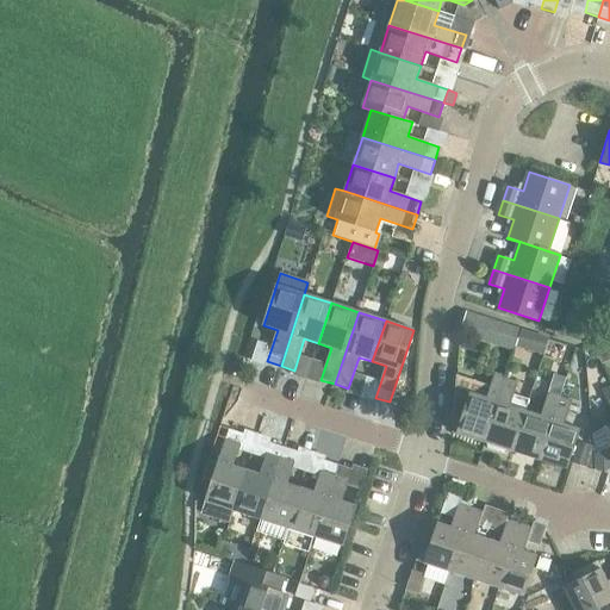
[(498,346),(515,350),(522,330),(505,325),(498,346)]
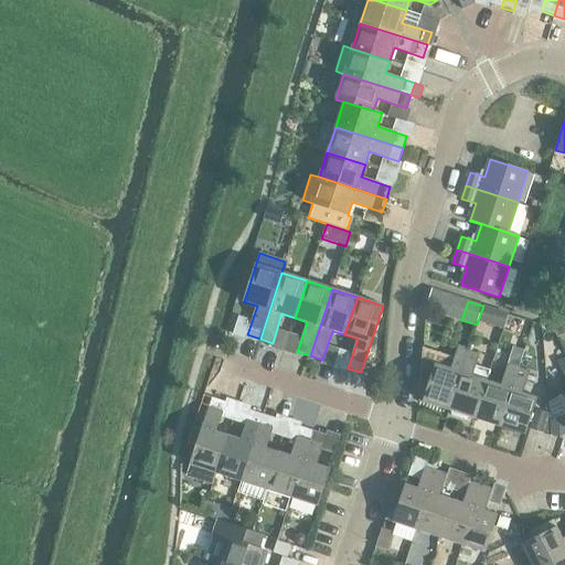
[(503,328),(509,315),(496,310),(491,322),(503,327),(503,328)]
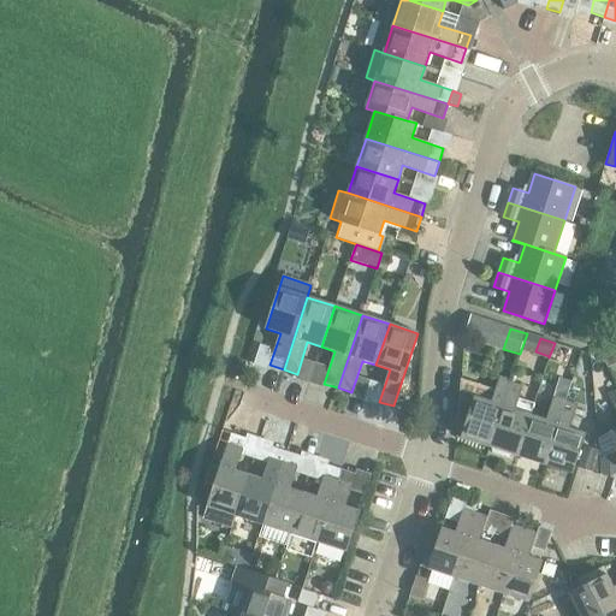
[(615,363),(615,349),(614,344),(611,344),(599,350),(609,368),(615,363)]
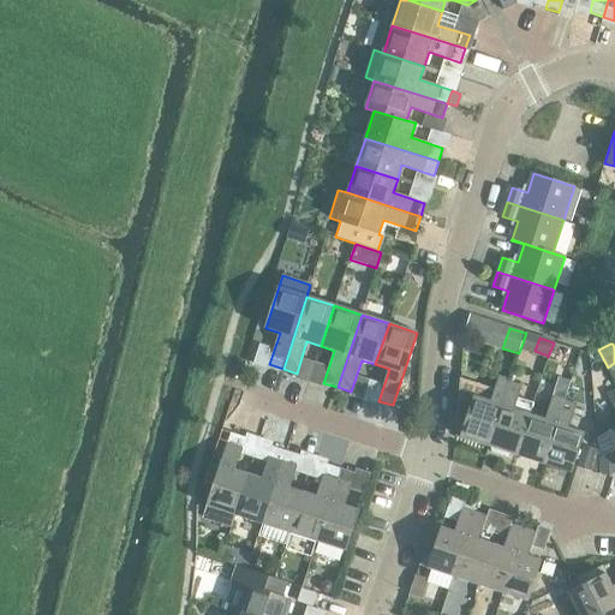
[(459,392),(455,431),(461,433),(460,437),(489,447),(502,406),(501,405),(508,383),(497,380),(490,402),(459,392)]
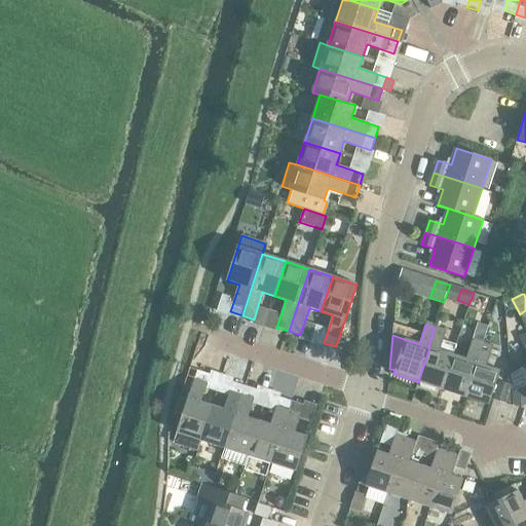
[(441,389),(453,354),(456,344),(442,340),(445,331),(435,328),(428,346),(429,347),(418,382),(419,382),(420,387),(428,389),(428,385),(441,389)]
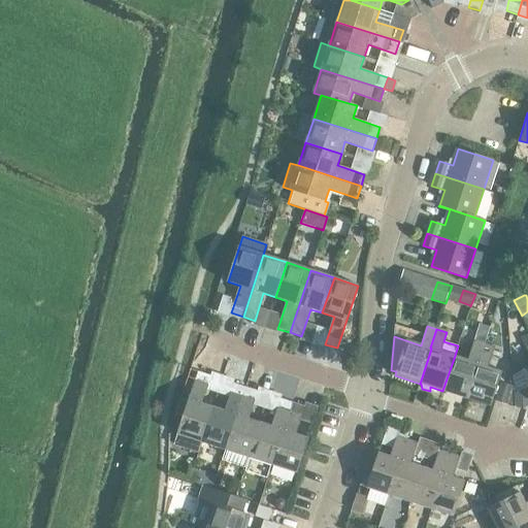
[(442,391),(466,399),(484,344),(474,341),(468,360),(455,356),(442,391)]
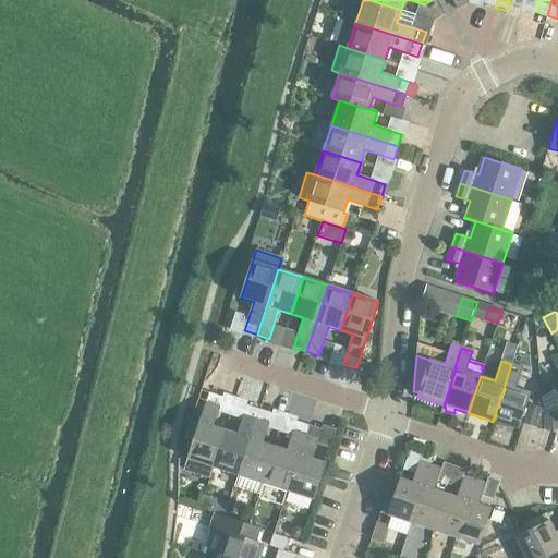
[(511,364),(493,422),(519,429),(531,392),(516,387),(522,367),(511,364)]
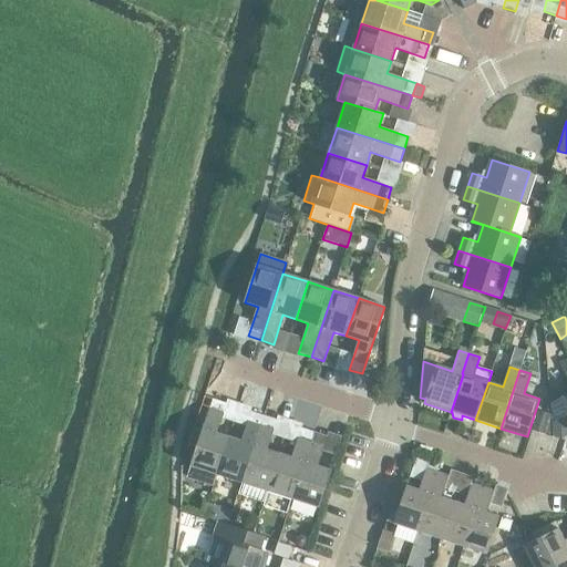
[(191,466),(217,475),(229,437),(216,433),(226,403),(213,399),(191,466)]
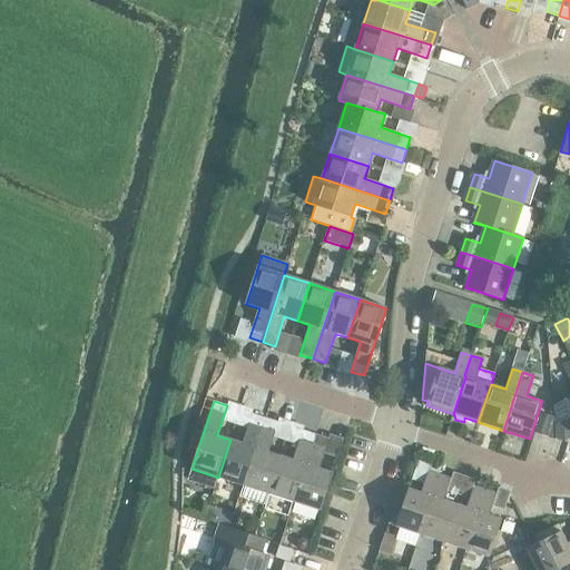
[(218,478),(244,485),(255,448),(265,418),(253,414),(243,443),(231,440),(218,478)]
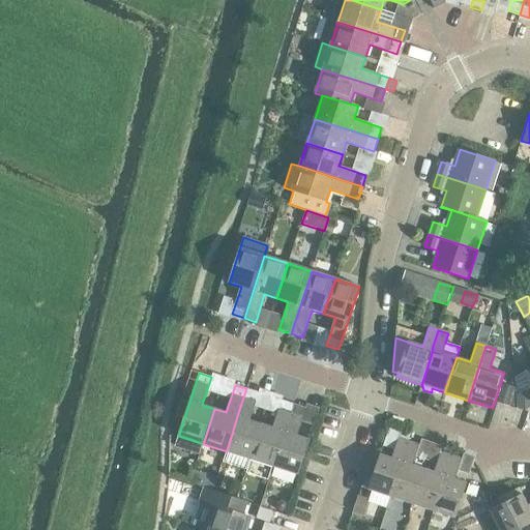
[(246,468),(249,460),(261,424),(249,420),(259,392),(246,388),(237,416),(227,451),(224,461),(246,468)]
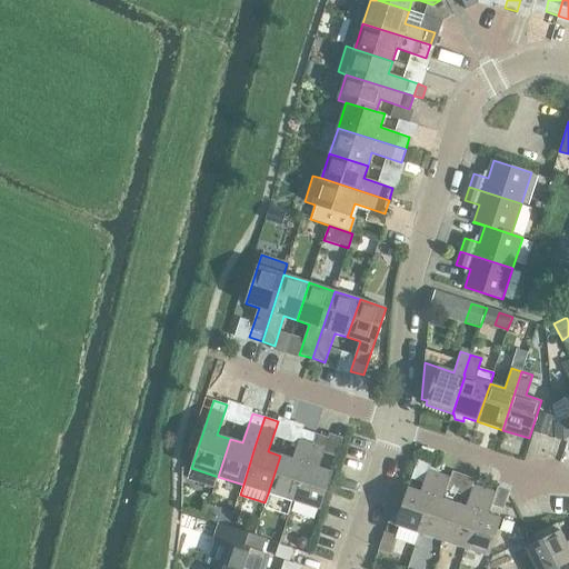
[(539,417),(533,432),(547,437),(552,421),(539,417)]
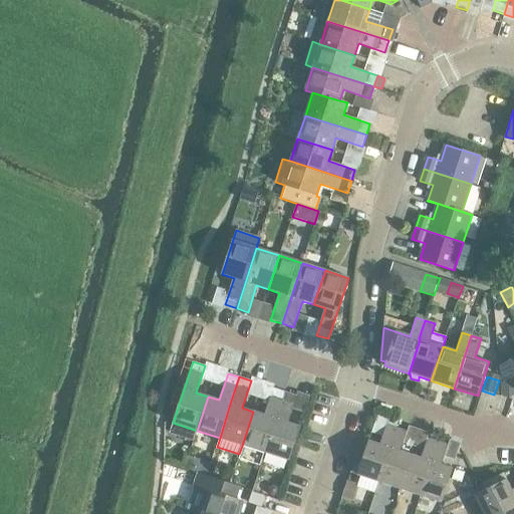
[(242,446),(265,453),(276,419),(284,392),(273,389),(265,415),(253,412),(242,446)]
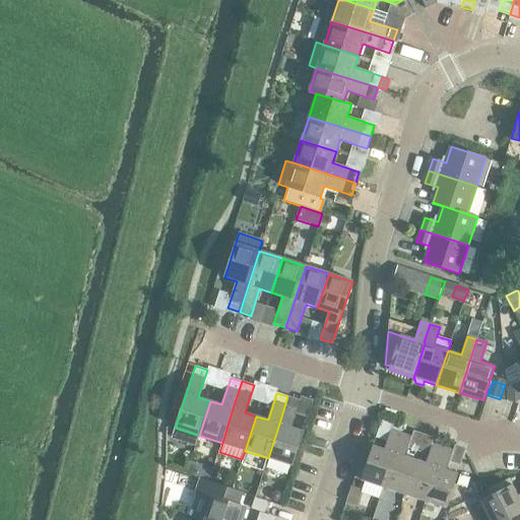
[(279,424),(268,458),(291,466),(303,432),(290,428),(300,400),(287,396),(279,424)]
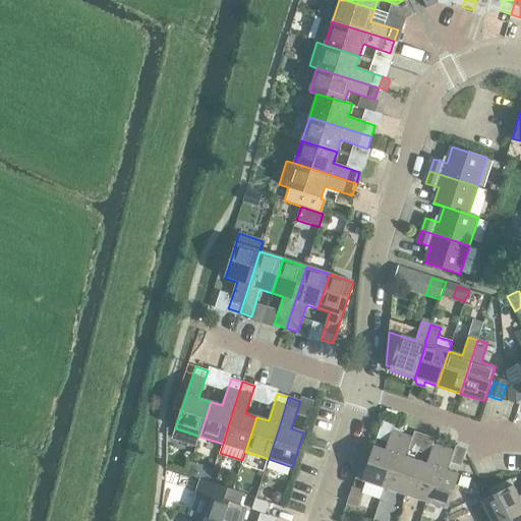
[(362,481),(384,488),(402,435),(392,431),(386,451),(373,447),(362,481)]
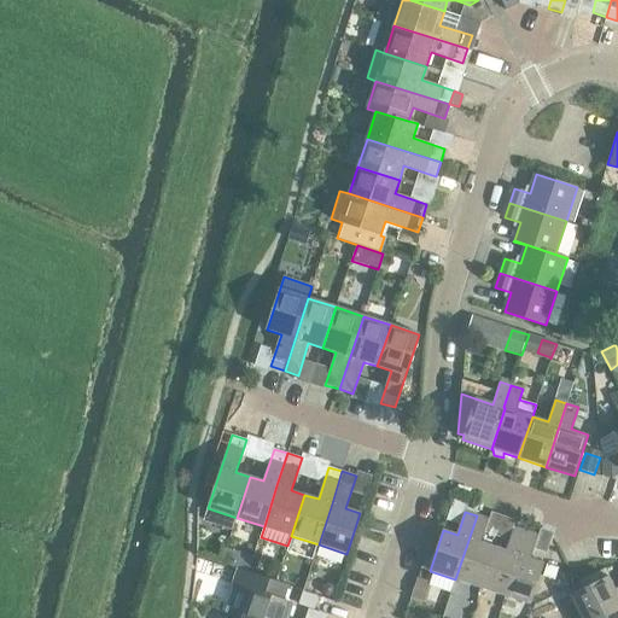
[(455,579),(481,588),(494,547),(481,542),(488,519),(477,516),(455,579)]
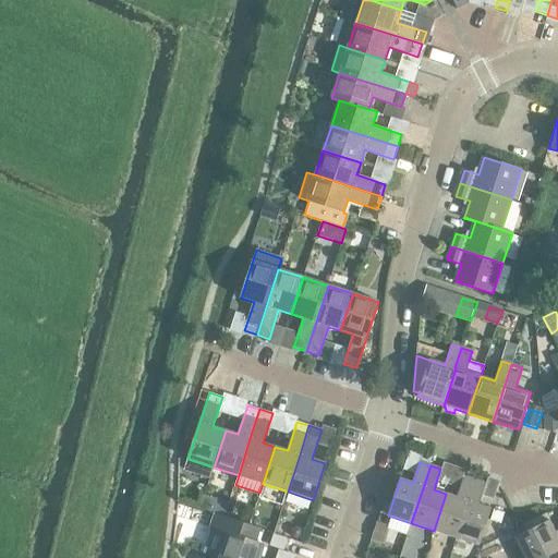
[(434,531),(456,538),(468,501),(469,501),(475,481),(464,476),(458,497),(446,494),(434,531)]
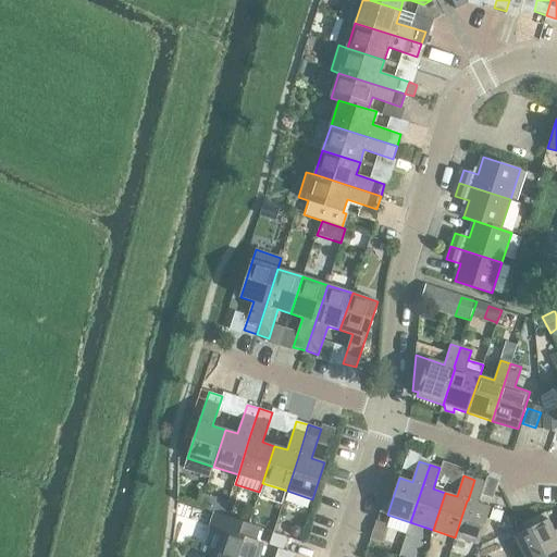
[(467,500),(455,537),(478,545),(490,508),(478,504),(484,483),(474,480),(468,500),(467,500)]
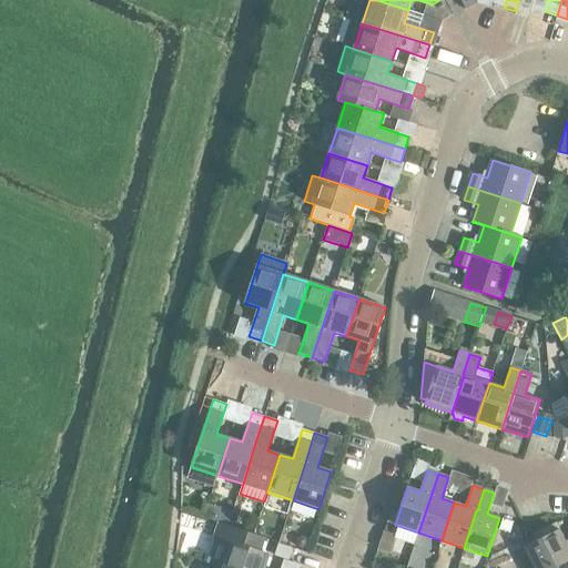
[(533,536),(536,543),(559,530),(557,524),(533,536)]
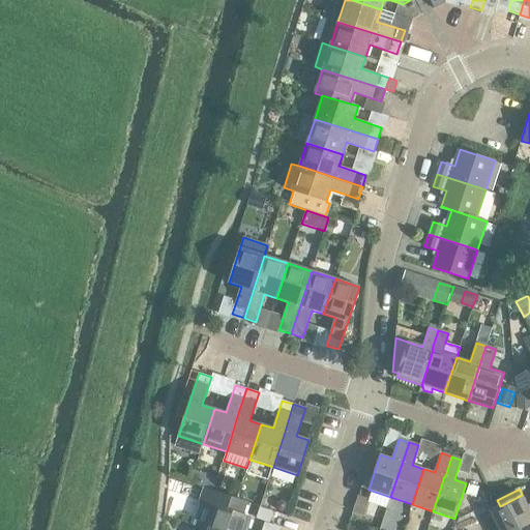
[(221,494),(216,506),(215,506),(207,529),(246,529),(251,518),(243,516),(247,502),(221,494)]
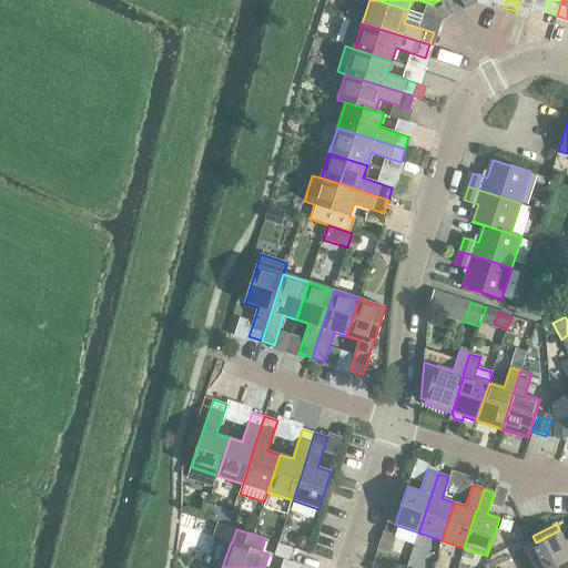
[(525,548),(534,567),(539,567),(567,553),(567,540),(566,541),(559,530),(525,548)]
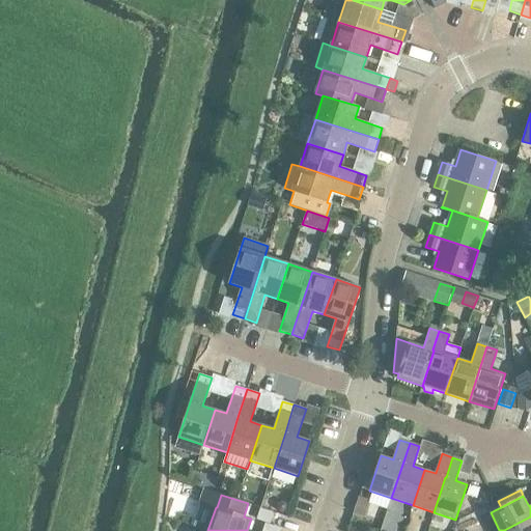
[(358,498),(353,515),(363,519),(368,501),(358,498)]
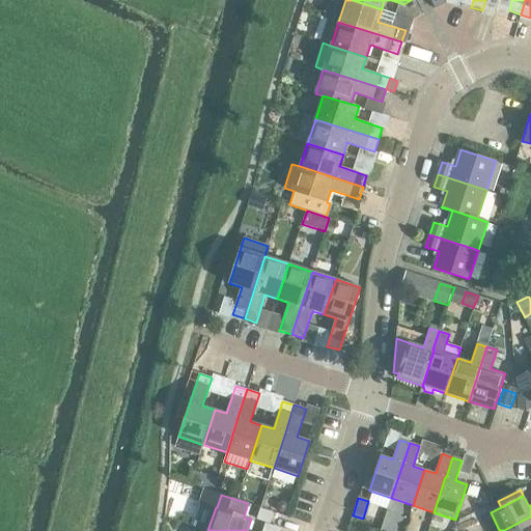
[(274,512),(260,508),(257,519),(270,523),(274,512)]
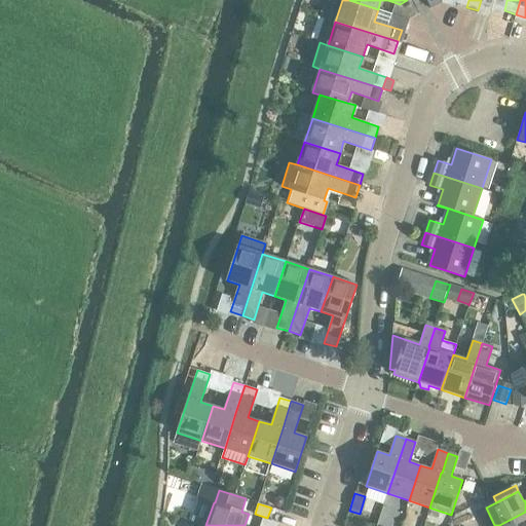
[(525,525),(525,512),(499,525),(525,525)]
